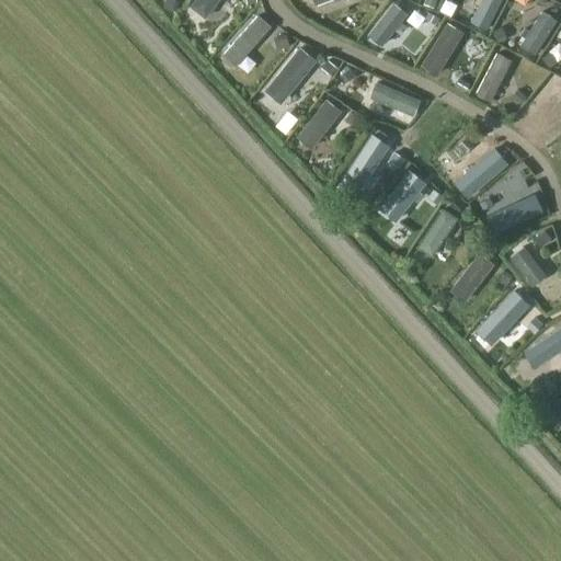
[(205,18),(218,0),(194,0),(190,7),(205,18)]
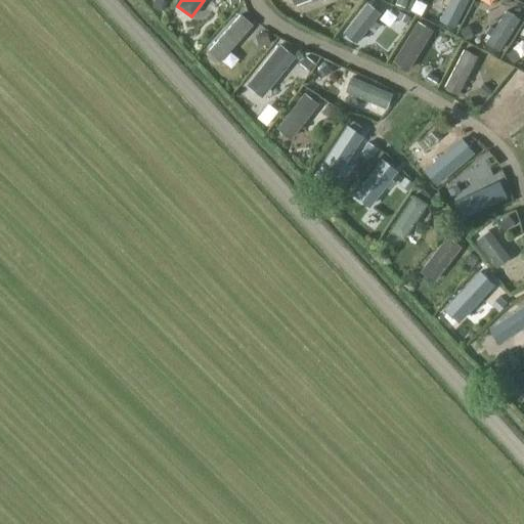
[(379,10),(366,0),(365,0),(342,30),(355,40),(379,10)]
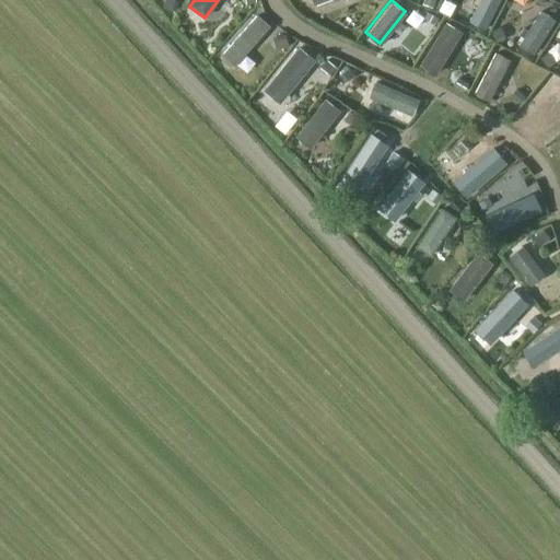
[(492,0),(490,0),(477,39),(490,44),(503,4),(492,0)]
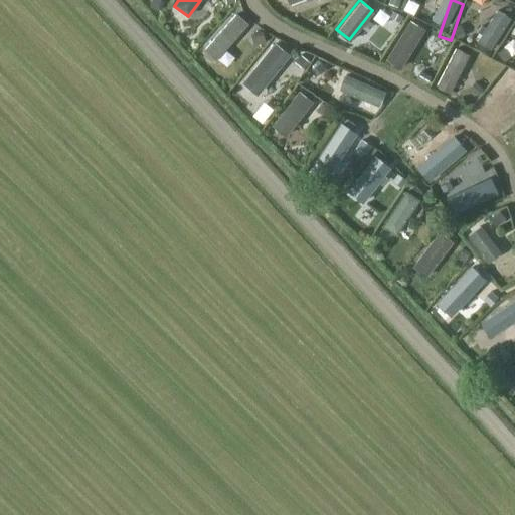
[(490,50),(510,19),(497,11),(486,29),(481,26),(478,32),(482,35),(477,42),(490,50)]
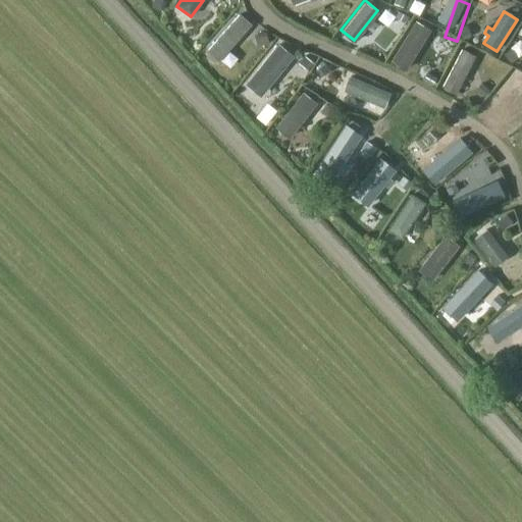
[(231,33),(210,70),(224,77),(245,40),(231,33)]
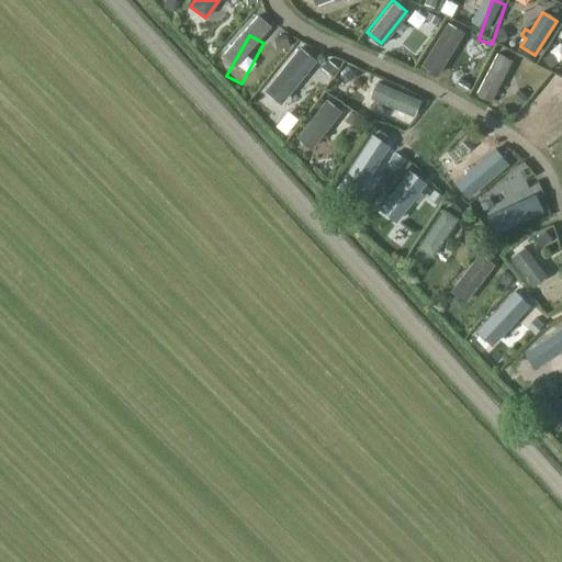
[(299,48),(265,91),(281,104),(315,62),(299,48)]
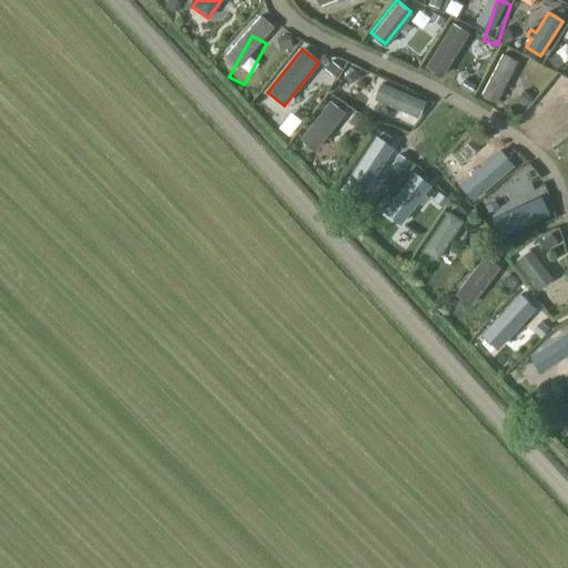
[(495,100),(516,58),(501,50),(480,92),(495,100)]
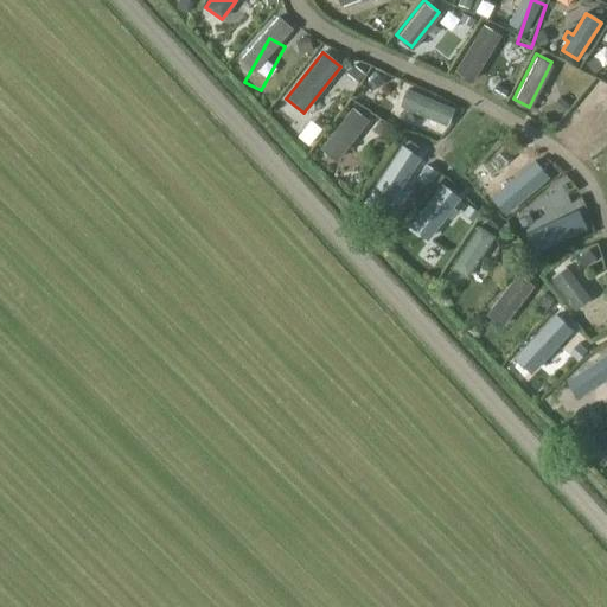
[(606,117),(595,107),(579,126),(573,120),(557,136),(577,155),(606,123),(606,117)]
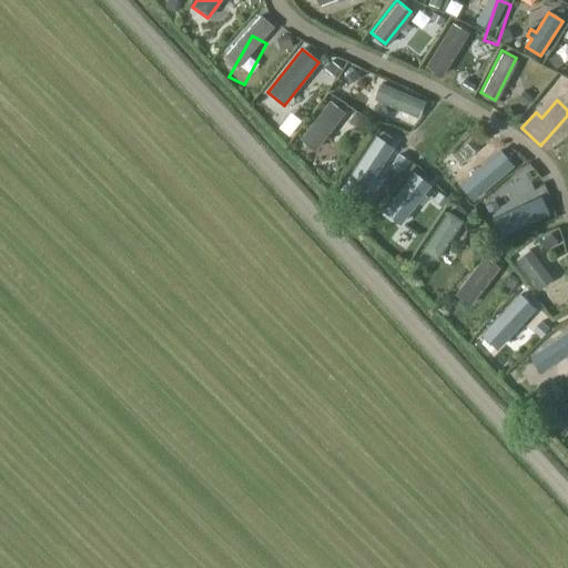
[(315,150),(345,112),(331,101),(301,138),(315,150)]
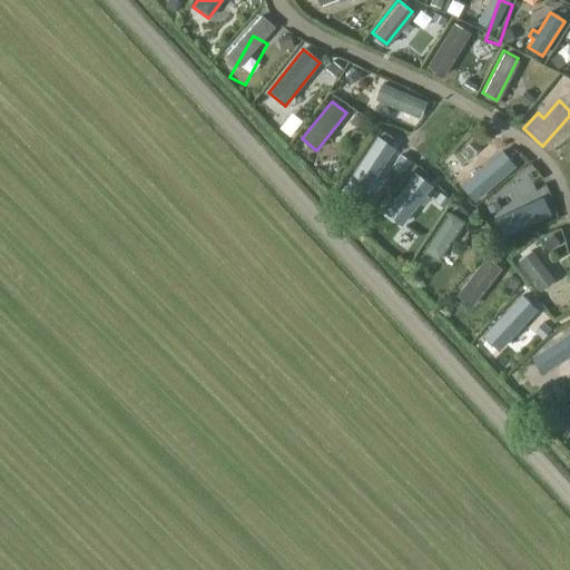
[(392,140),(409,114),(396,106),(379,133),(392,140)]
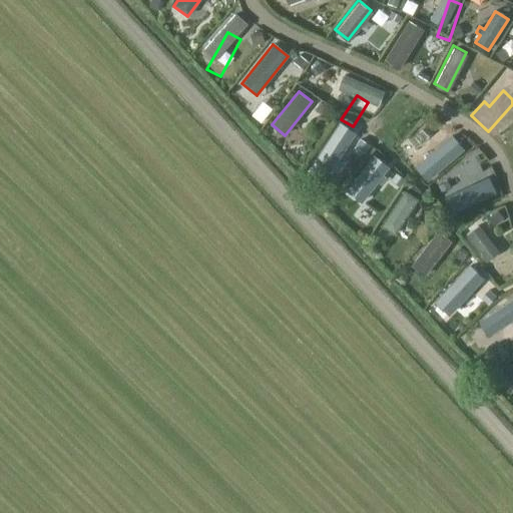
[(381,101),(365,120),(381,134),(398,115),(381,101)]
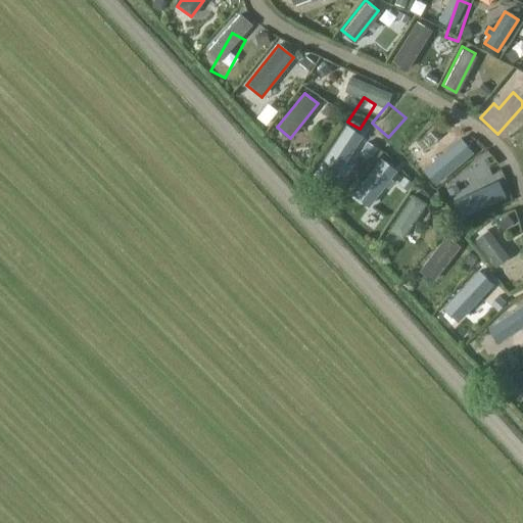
[(407,160),(426,133),(416,126),(395,153),(407,160)]
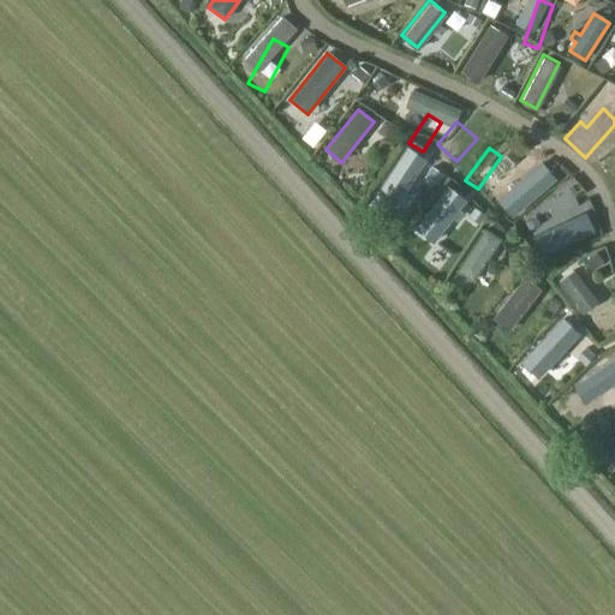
[(405,150),(375,198),(390,208),(421,160),(405,150)]
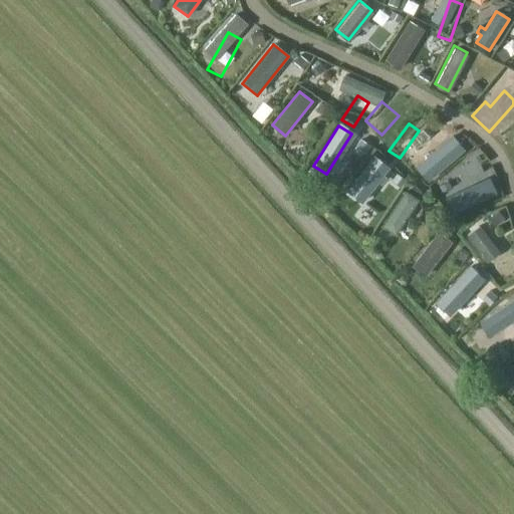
[(433,175),(458,153),(450,144),(425,166),(433,175)]
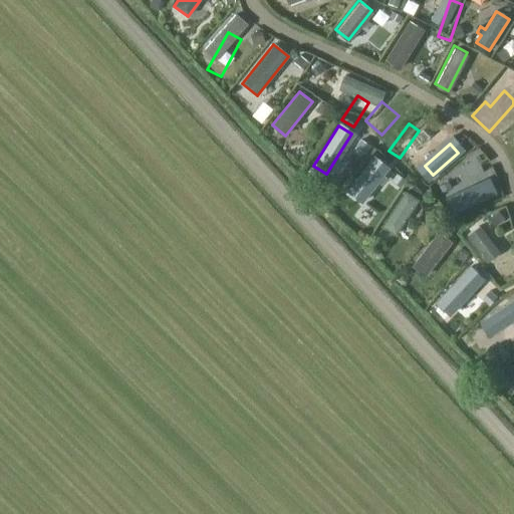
[(361,202),(389,162),(376,154),(349,193),(361,202)]
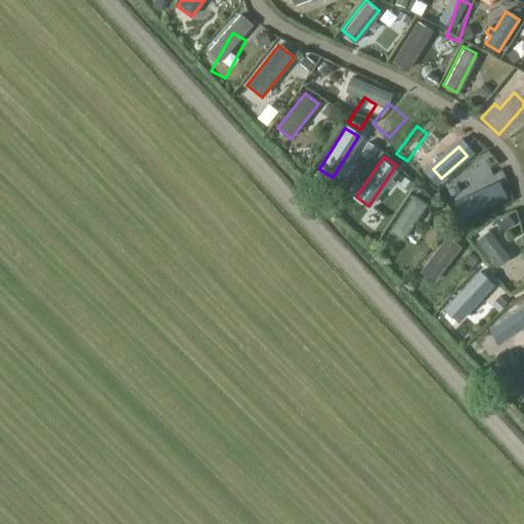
[(459,216),(504,194),(496,178),(451,200),(459,216)]
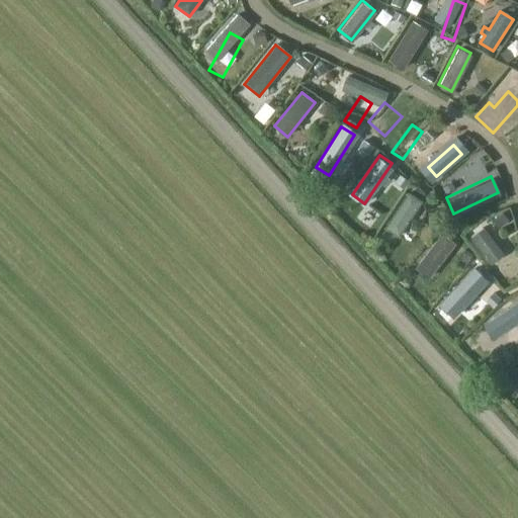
[(399,237),(423,201),(408,192),(384,228),(399,237)]
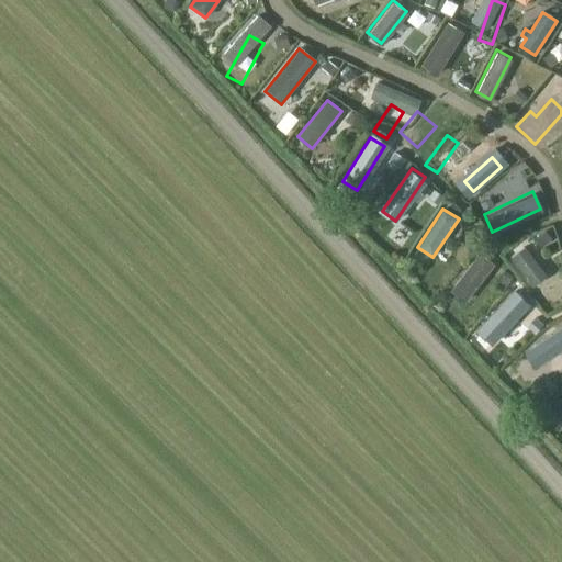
[(532,285),(546,276),(524,247),(510,257),(532,285)]
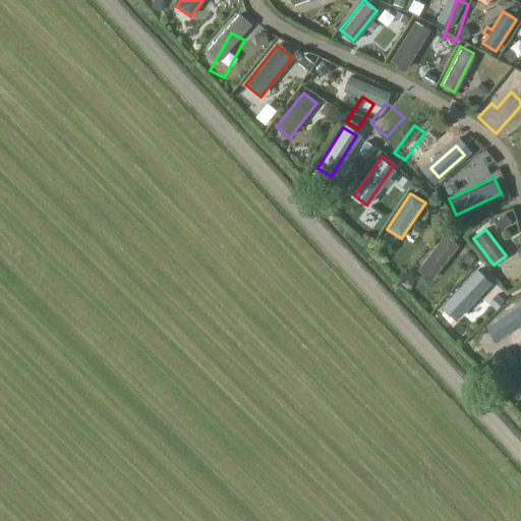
[(419,269),(431,279),(458,244),(446,235),(419,269)]
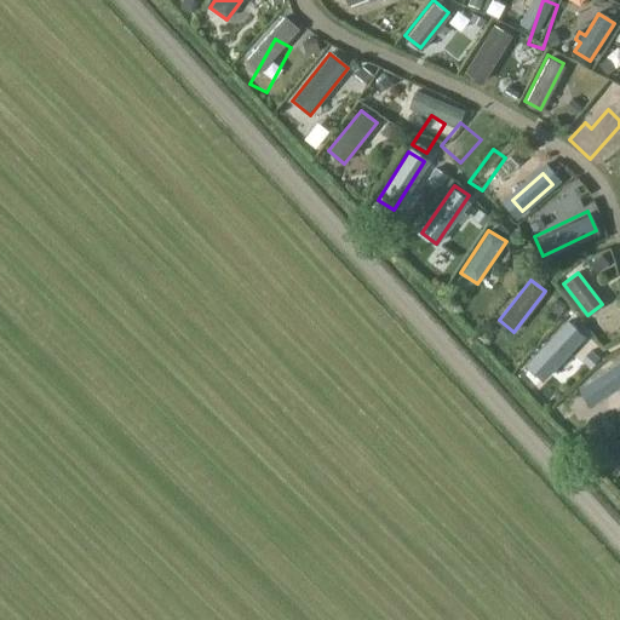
[(547,373),(577,340),(563,327),(533,360),(547,373)]
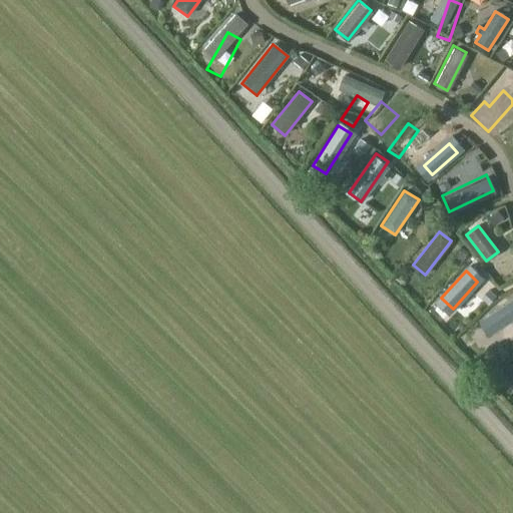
[(512,318),(512,299),(480,323),(489,335),(512,318)]
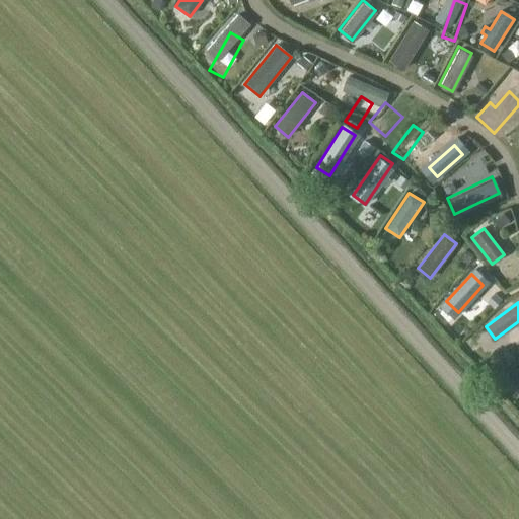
[(518,367),(510,376),(518,385),(518,367)]
